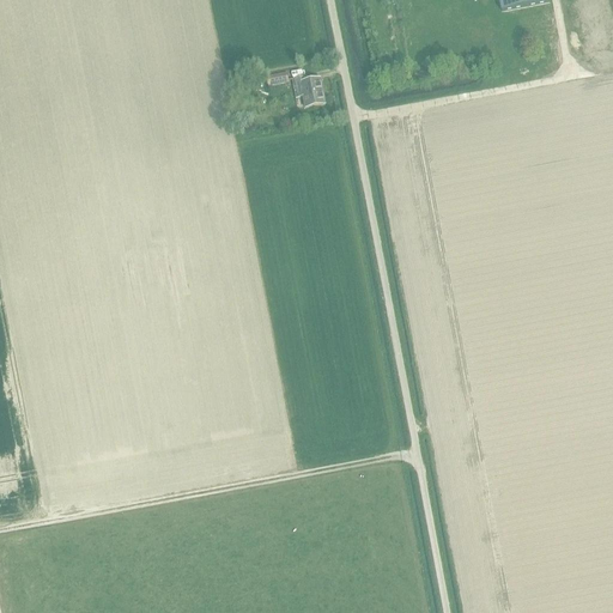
[(547,0),(499,0),(502,12),(548,4),(547,0)]
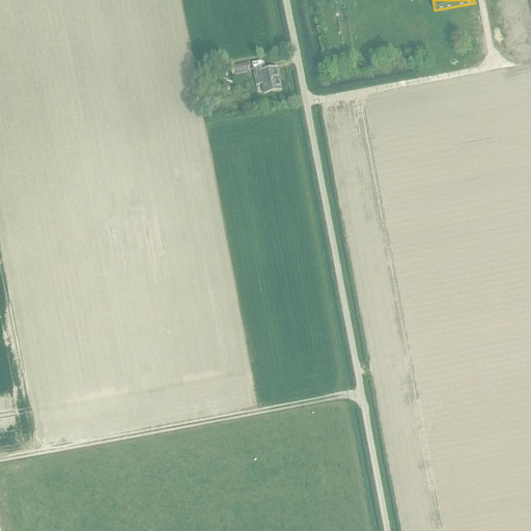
[(412,16),(401,17),(402,29),(413,28),(412,16)]
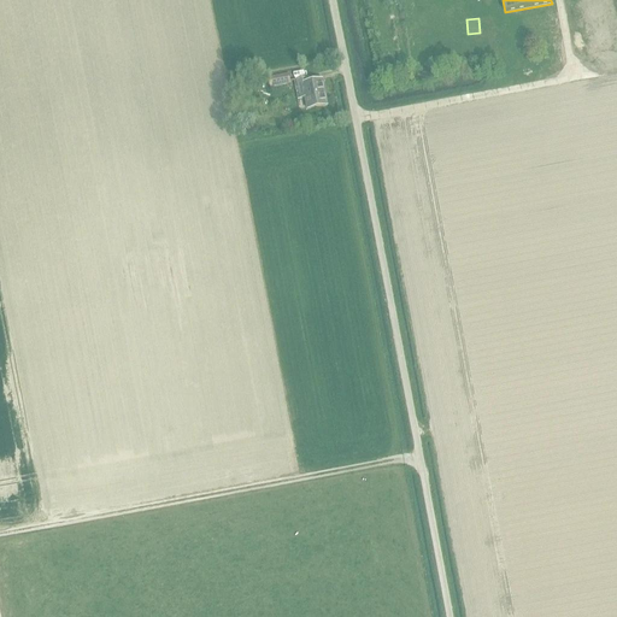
[(271,87),(291,83),(288,74),(270,77),(271,87)]
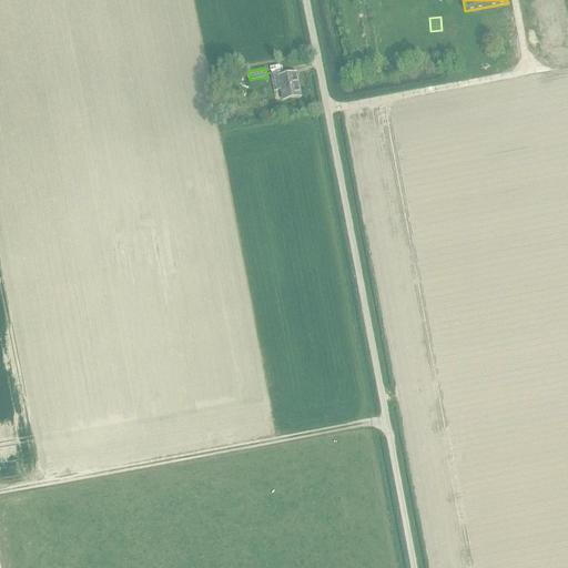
[(300,85),(297,73),(284,77),(283,72),(285,72),(285,71),(272,73),(274,91),(282,90),(282,89),(300,85)]
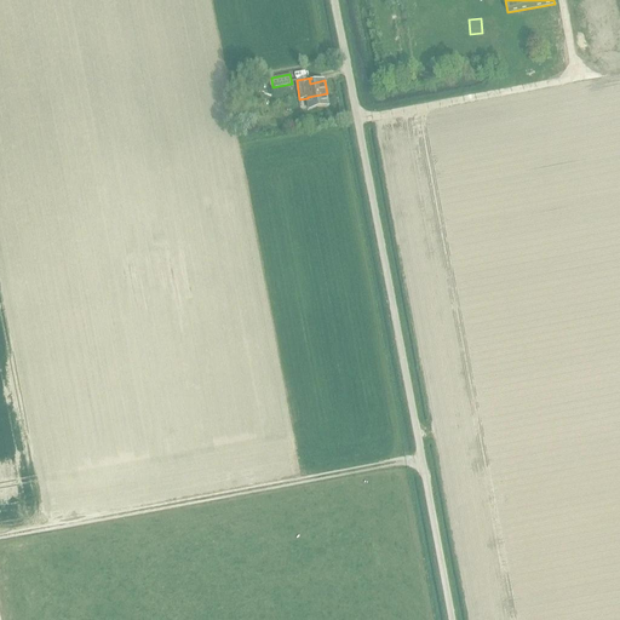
[(308,98),(310,110),(329,105),(327,93),(308,97),(308,98)]
